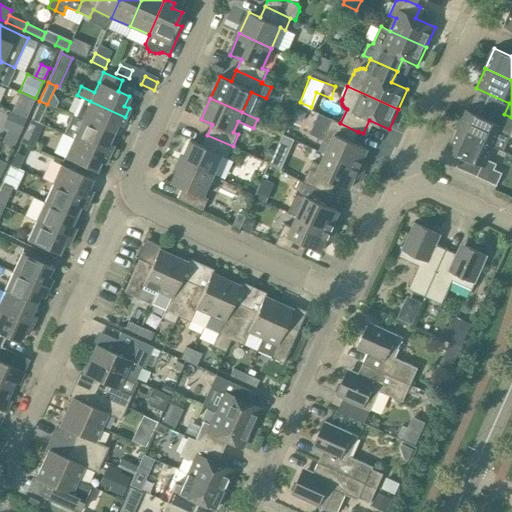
[(39,123),(47,104),(39,101),(31,120),(39,123)]
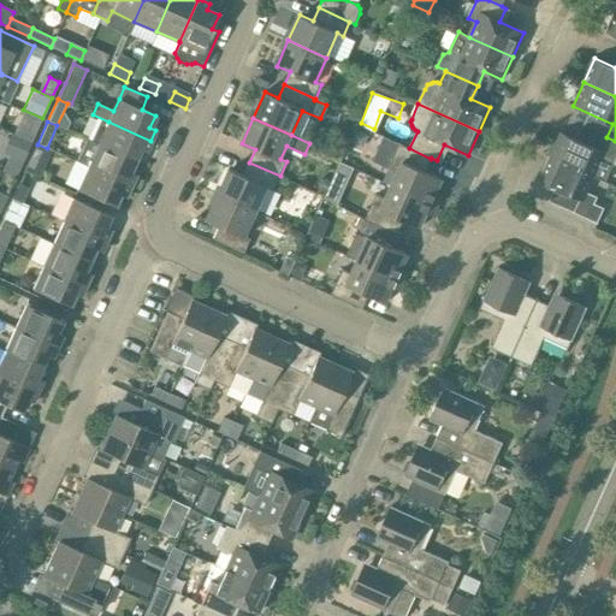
[(108,122),(99,144),(135,161),(141,149),(147,152),(150,141),(108,122)]
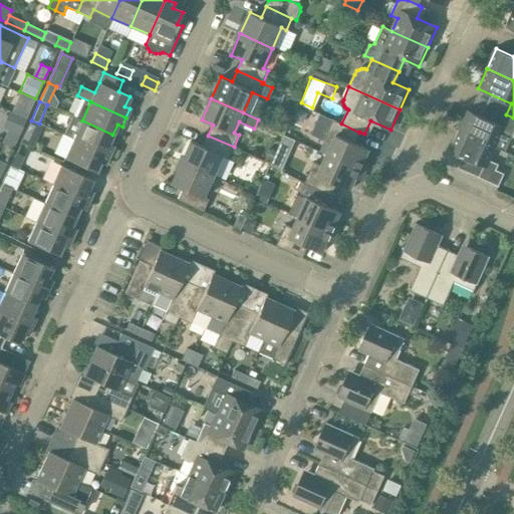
[(15,105),(12,111),(19,114),(26,117),(29,111),(15,105)]
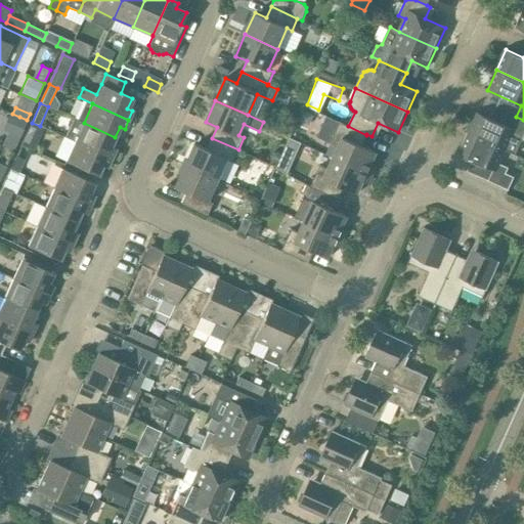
[(477,113),(468,133),(505,149),(515,155),(521,141),(523,141),(523,120),(516,117),(511,128),(477,113)]
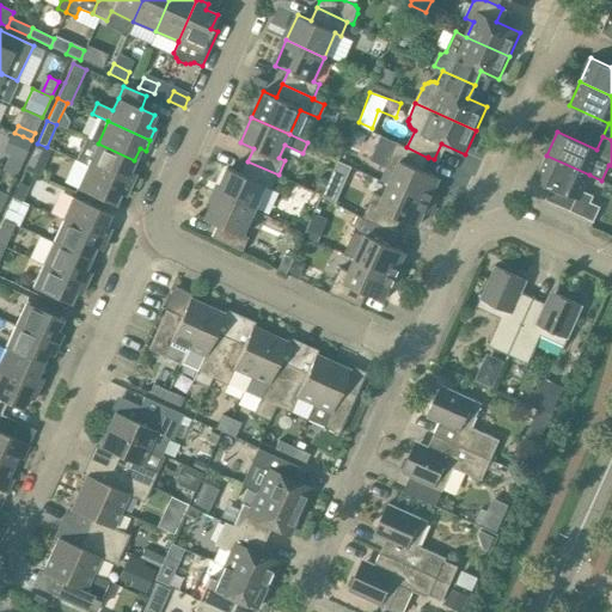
[(18,135),(10,154),(23,160),(31,141),(18,135)]
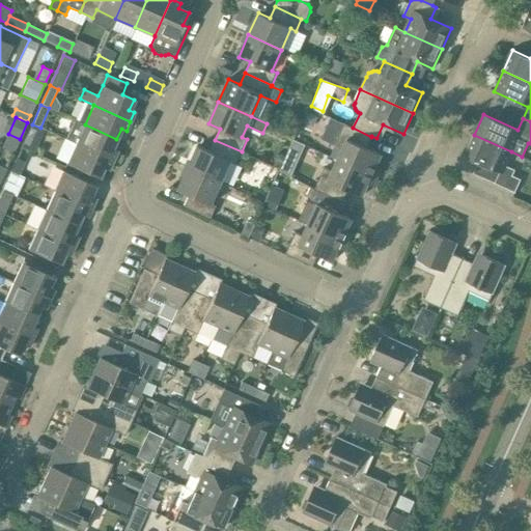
[(332,143),(338,120),(326,117),(319,139),(332,143)]
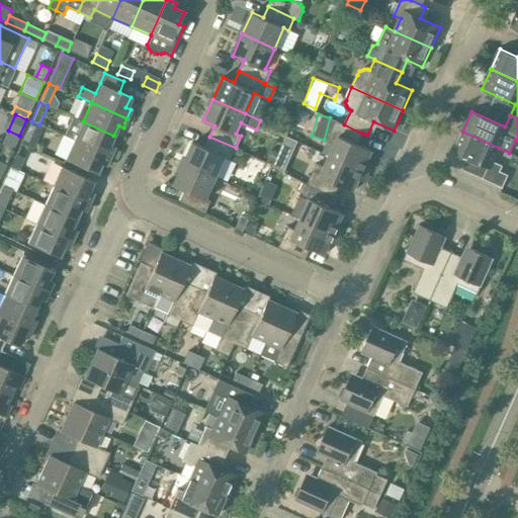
[(74,117),(65,137),(109,156),(113,148),(109,145),(113,136),(83,121),(74,117)]
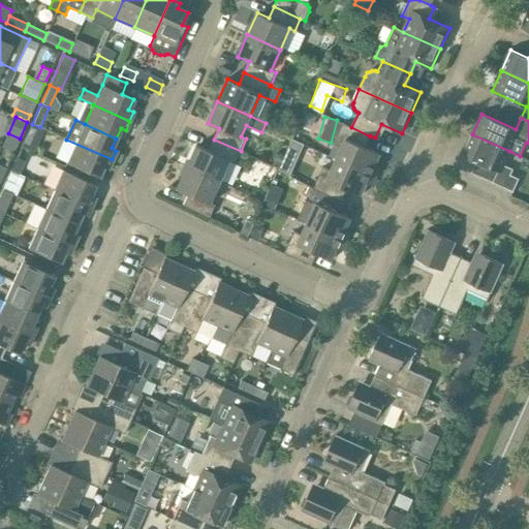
[(40,127),(32,124),(26,136),(34,141),(40,127)]
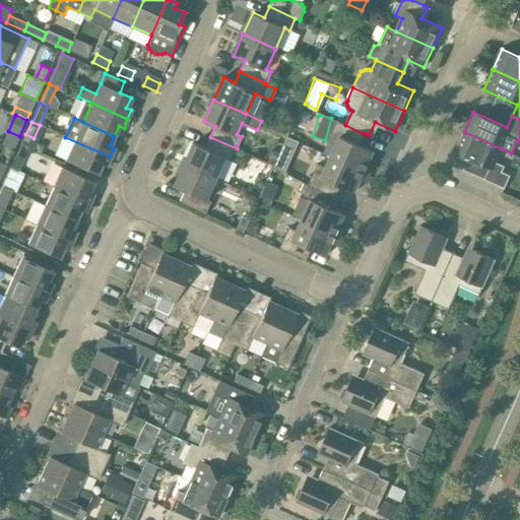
[(359,144),(364,134),(345,125),(345,126),(337,122),(328,142),(336,146),(331,157),(369,174),(372,167),(368,165),(374,151),(359,144)]
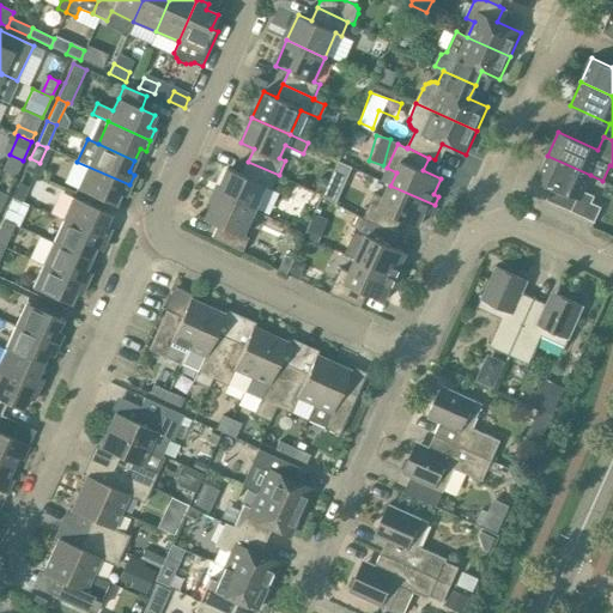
[(583,192),(590,175),(547,156),(536,180),(576,198),(570,211),(594,223),(601,207),(592,204),(595,196),(583,192)]
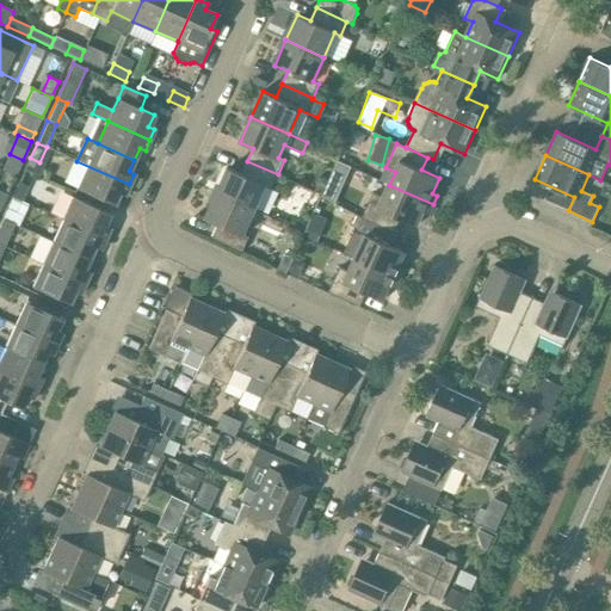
[(216,193),(255,210),(266,186),(271,189),(278,174),(247,161),(241,173),(228,168),(216,193)]
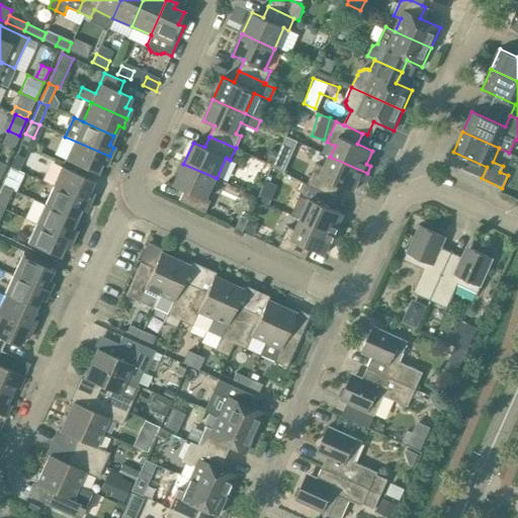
[(74,140),(65,160),(96,174),(101,163),(105,165),(109,156),(74,140)]
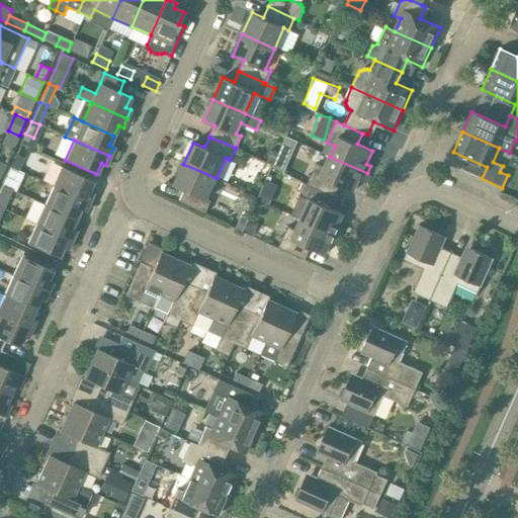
[(16,154),(11,167),(18,170),(24,158),(16,154)]
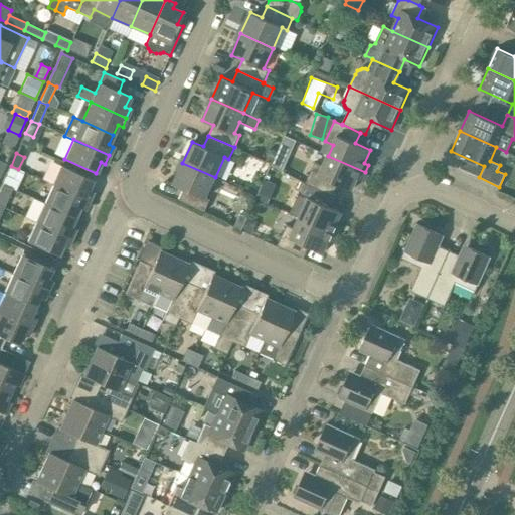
[(365,172),(328,156),(323,166),(316,163),(306,183),(306,184),(310,186),(310,185),(333,195),(337,184),(351,190),(357,177),(362,179),(365,172)]
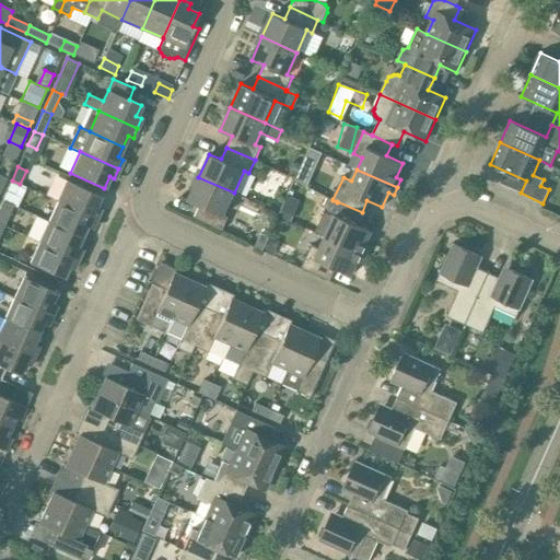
[(234,193),(198,177),(188,200),(200,206),(195,218),(223,230),(229,218),(223,216),(234,193)]
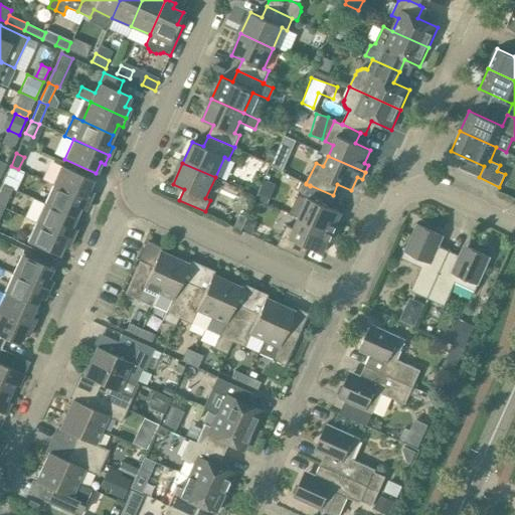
[(12,183),(18,169),(11,166),(5,179),(12,183)]
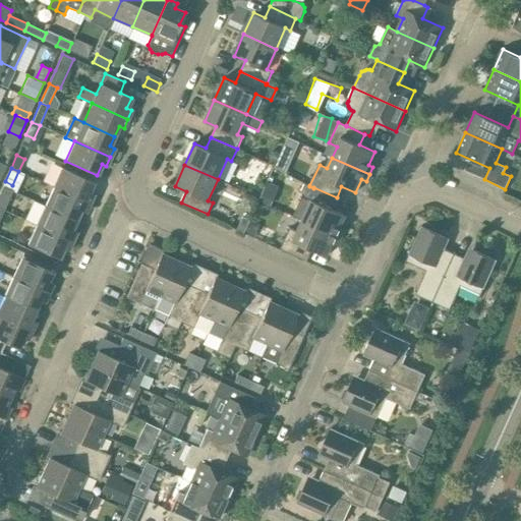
[(62,168),(54,187),(90,204),(94,194),(89,192),(94,182),(62,168)]
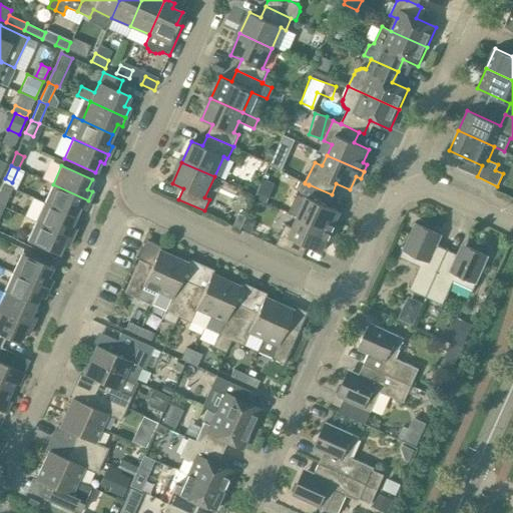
[(299,190),(289,212),(299,217),(336,234),(339,227),(334,225),(340,211),(327,205),(332,194),(309,184),(309,185),(305,183),(305,182),(300,180),(297,187),(299,190)]
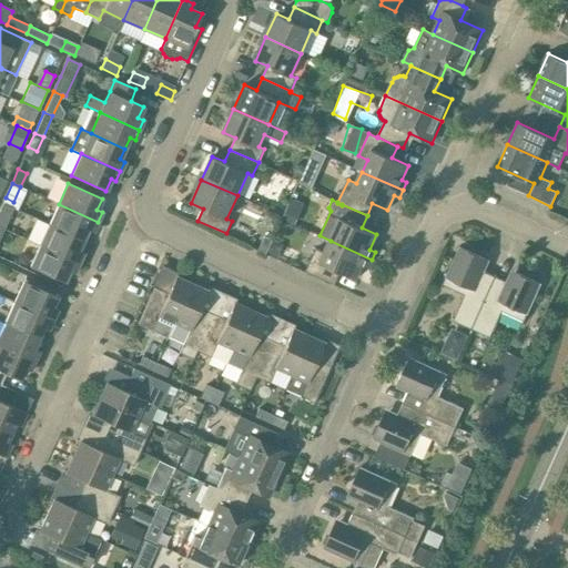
[(2,204),(0,209),(0,226),(4,230),(13,209),(2,204)]
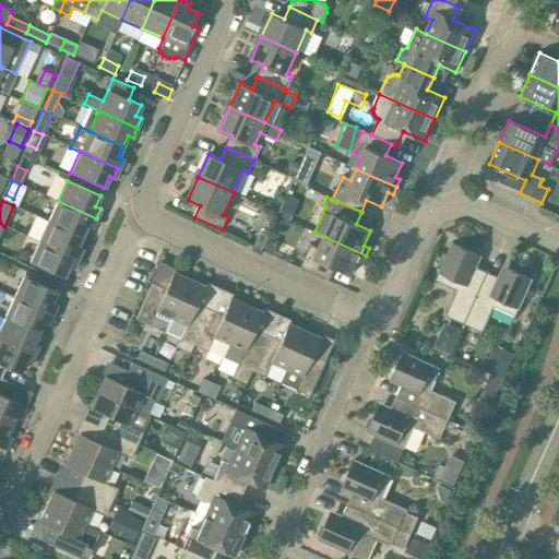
[(58,201),(48,221),(82,236),(86,225),(92,227),(96,218),(58,201)]
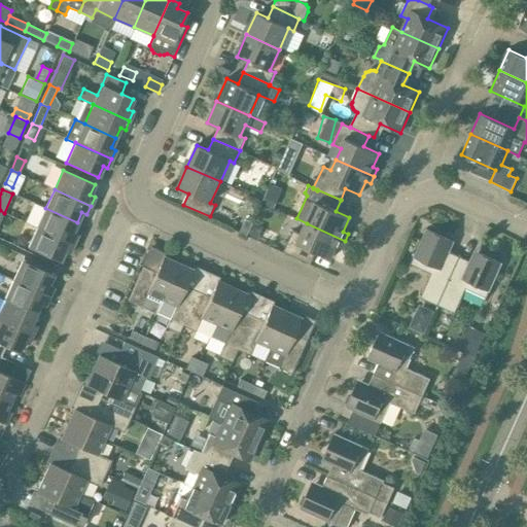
[(77,222),(45,208),(37,227),(73,244),(77,235),(72,233),(77,222)]
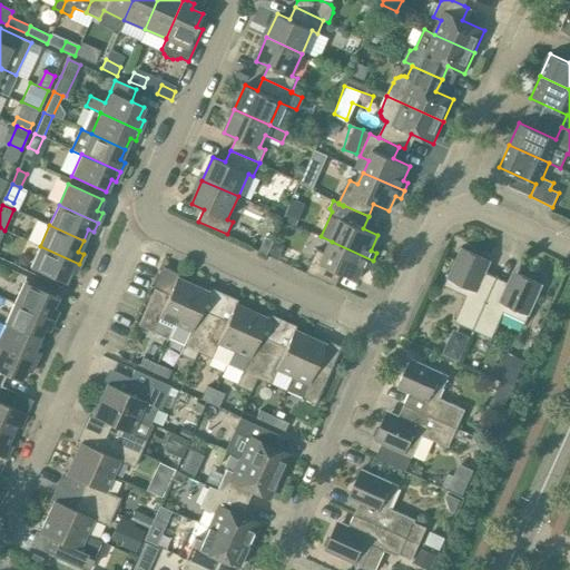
[(369,268),(373,261),(332,242),(326,254),(317,249),(307,273),(336,286),(343,274),(357,281),(363,266),(369,268)]
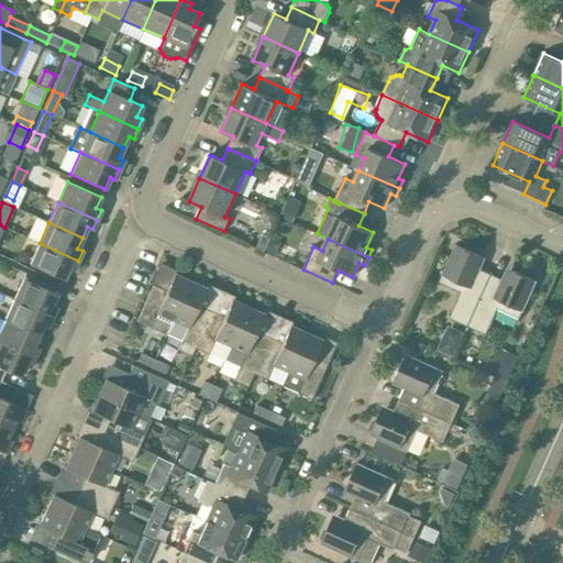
[(74,271),(78,261),(40,243),(30,264),(64,279),(68,268),(74,271)]
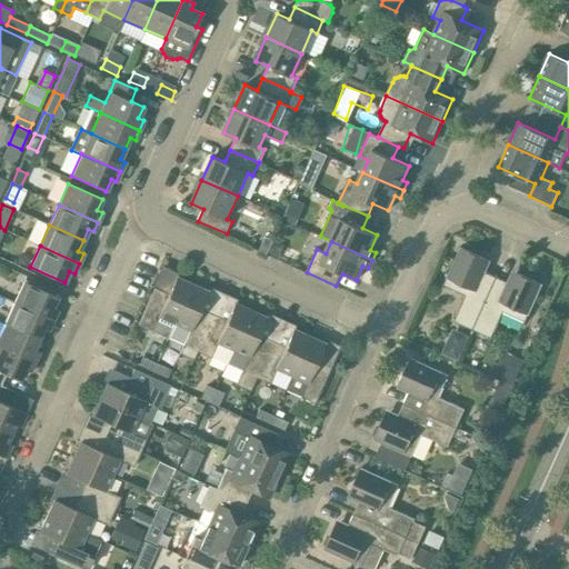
[(472,330),(497,277),(479,269),(483,258),(460,248),(443,286),(466,296),(455,322),(472,330)]
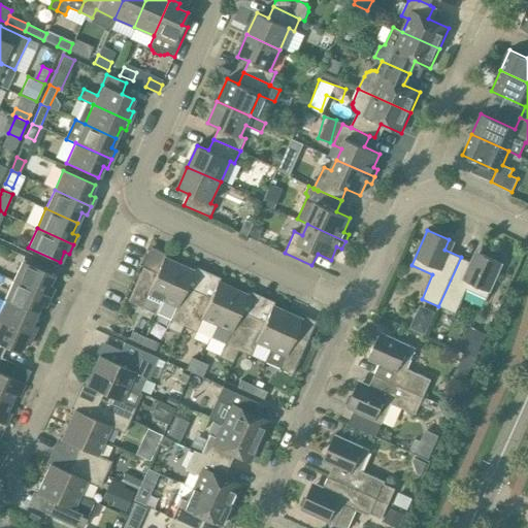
[(477,264),(461,257),(438,306),(456,315),(467,290),(488,299),(503,263),(482,254),(477,264)]
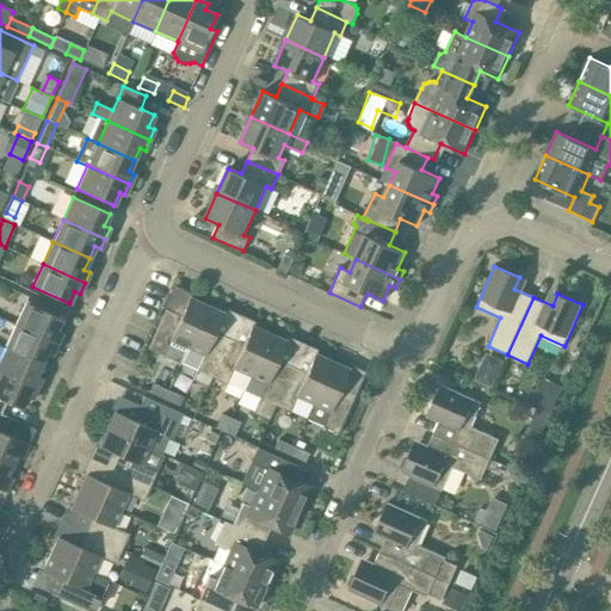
[(180,363),(207,306),(189,297),(180,316),(166,309),(149,349),(180,363)]
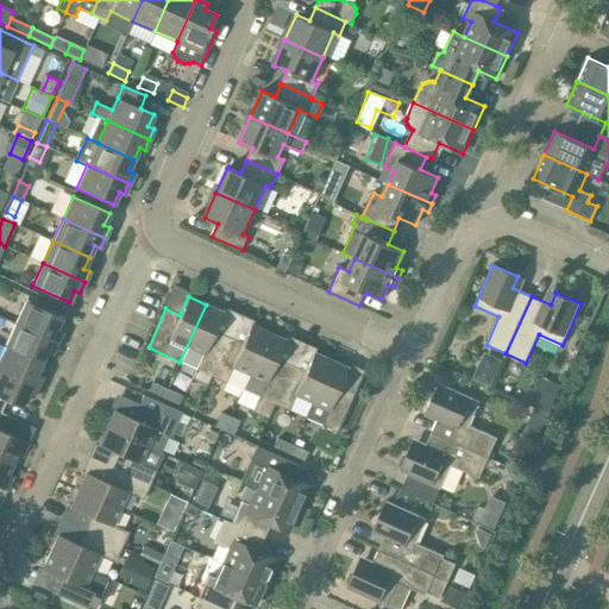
[(25,301),(16,324),(57,343),(62,332),(56,330),(62,318),(25,301)]
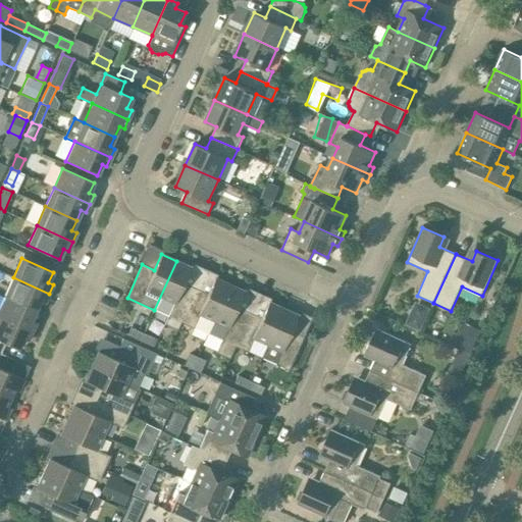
[(191,267),(176,261),(154,310),(168,316),(165,324),(177,329),(181,322),(196,289),(184,283),(191,267)]
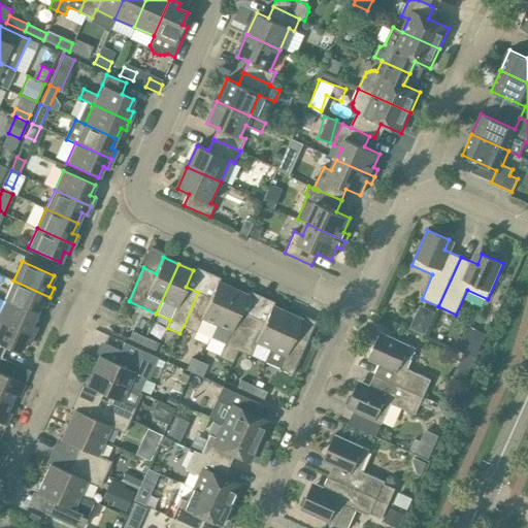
[(50,297),(13,281),(4,300),(36,315),(40,304),(45,306),(50,297)]
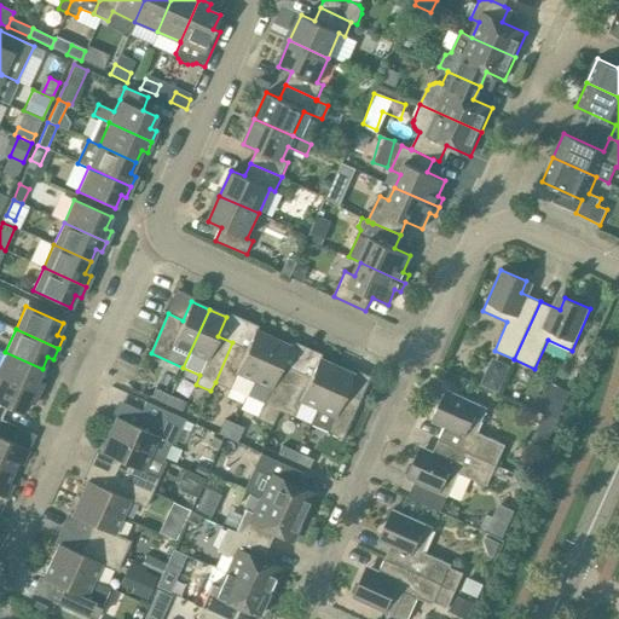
[(246,395),(272,337),(255,330),(247,348),(232,342),(215,382),(246,395)]
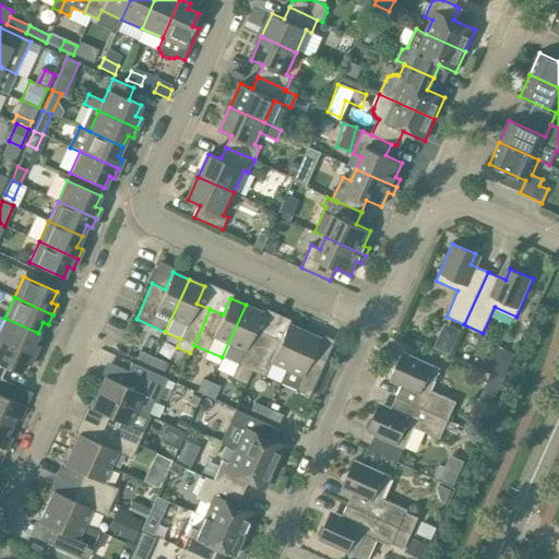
[(262,312),(246,305),(222,357),(238,365),(232,378),(246,384),(251,370),(266,334),(254,329),(262,312)]
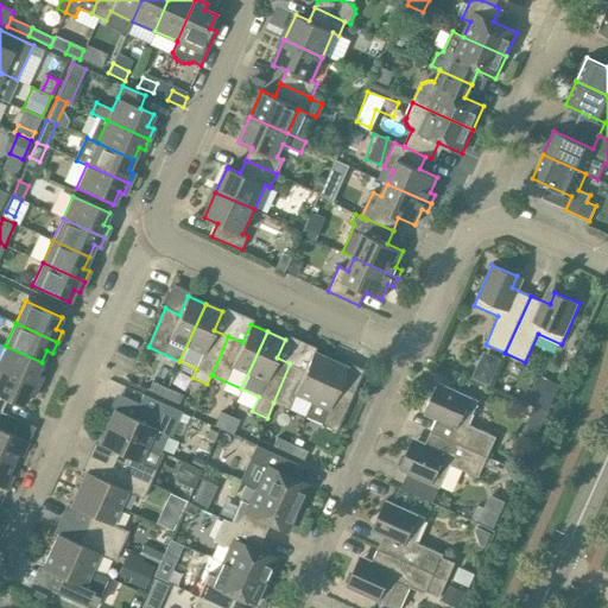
[(42,362),(5,346),(0,356),(0,369),(37,386),(42,377),(36,374),(42,362)]
